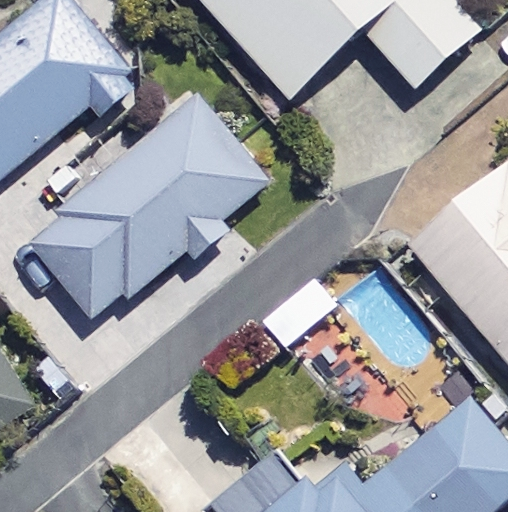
[(130,100),(119,85),(129,77),(70,0),(52,0),(0,40),(0,175),(89,107),(100,122),(130,100)]
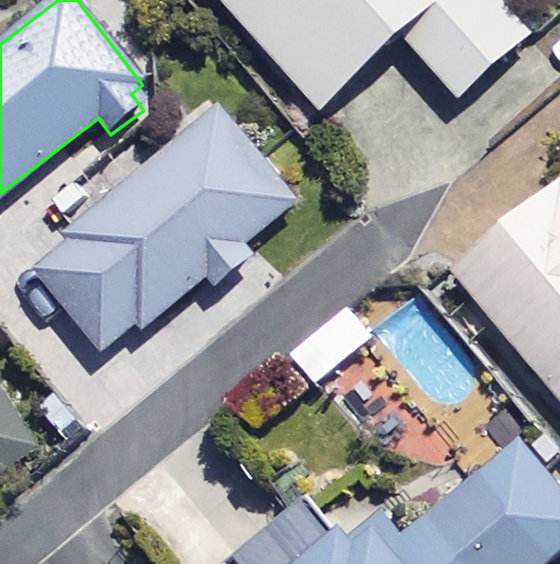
[(222,0),(318,107),(399,34),(456,98),(528,34),(496,0),(222,0)]
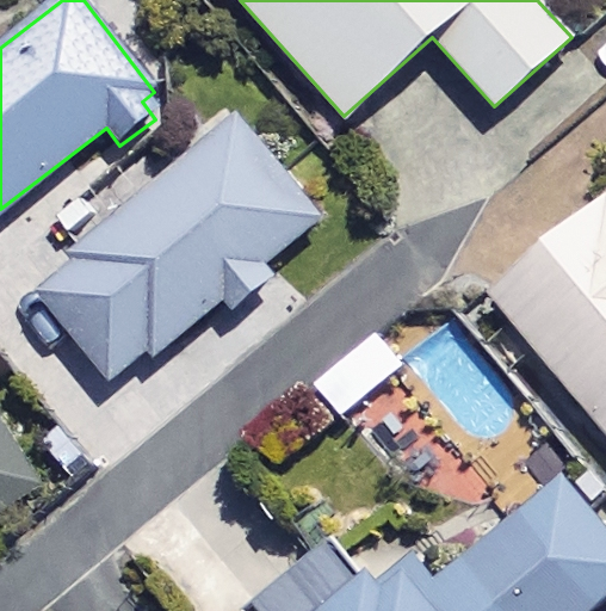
[(274,281),(261,265),(322,217),(241,116),(31,284),(111,386),(217,300),(230,316),(274,281)]
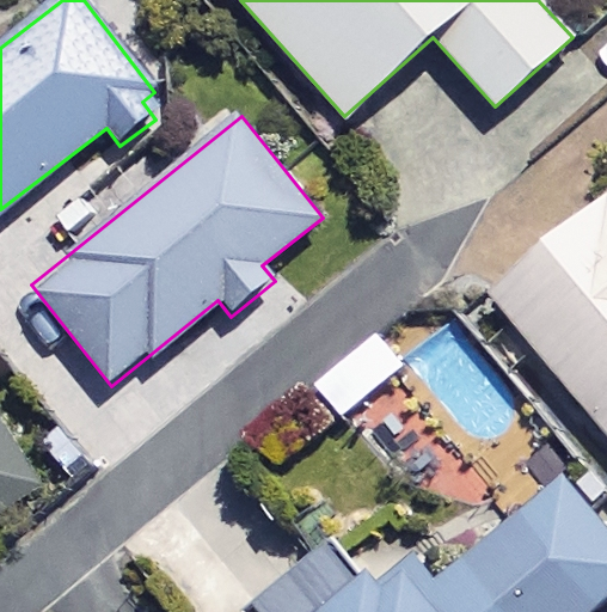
[(606,195),(489,293),(606,435),(606,195)]
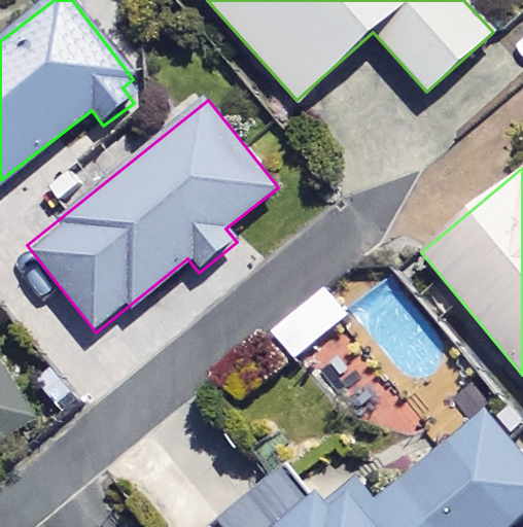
[(345,315),(323,289),(272,334),(293,358),(345,315)]
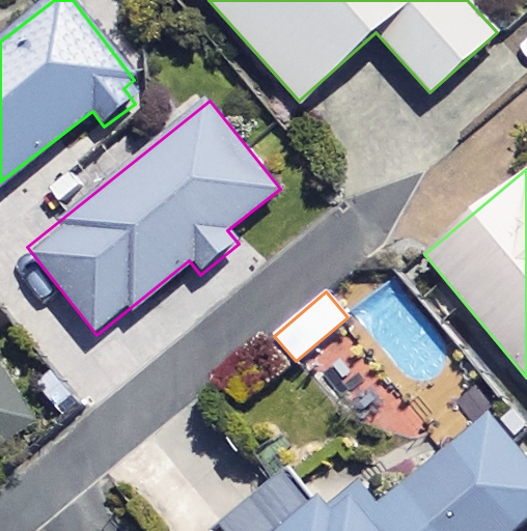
[(0,443),(34,419),(0,372),(0,443)]
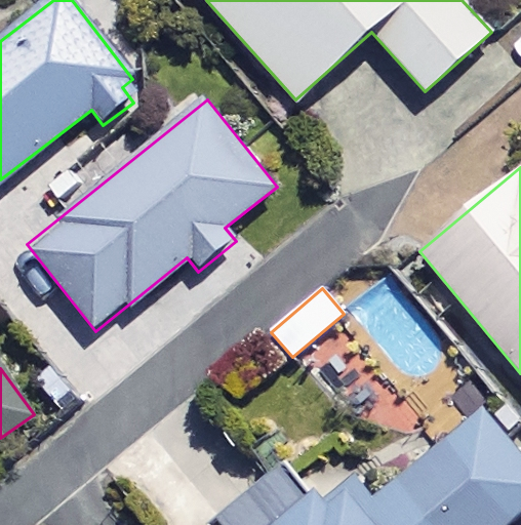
[(505,524),(520,513),(520,446),(487,403),(369,495),(350,471),(279,524),(505,524)]
